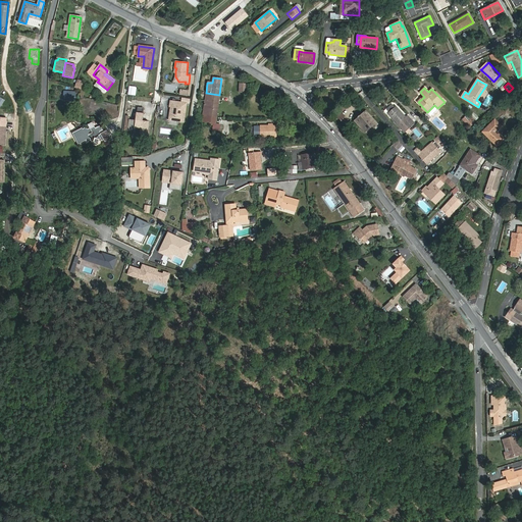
[(74,100),(75,93),(64,92),(64,100),(74,100)]
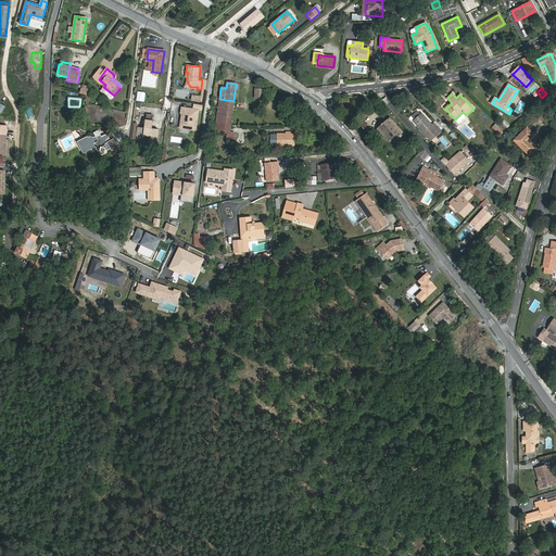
[(232,110),(234,101),(219,99),(218,108),(232,110)]
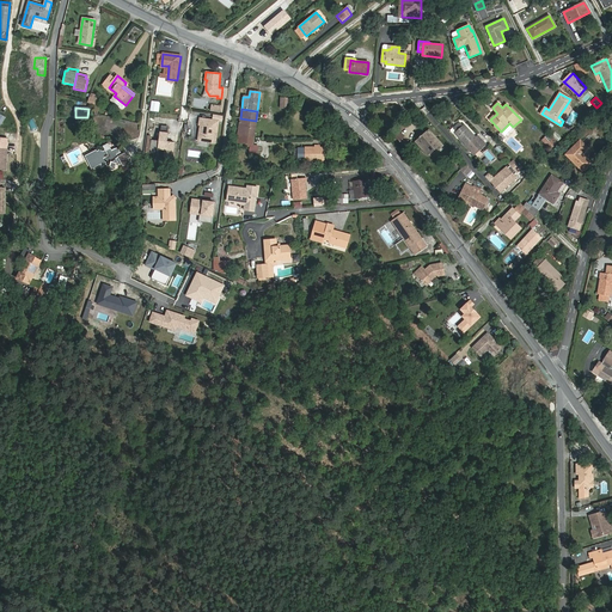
[(219,121),(200,118),(199,124),(201,124),(200,136),(208,139),(208,142),(215,144),(219,121)]
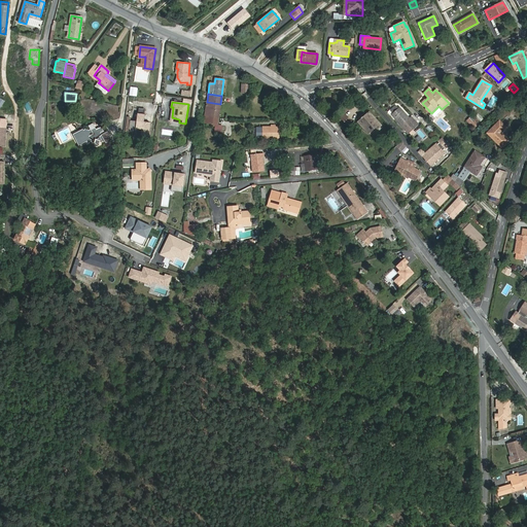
[(207,102),(205,116),(218,117),(220,104),(207,102)]
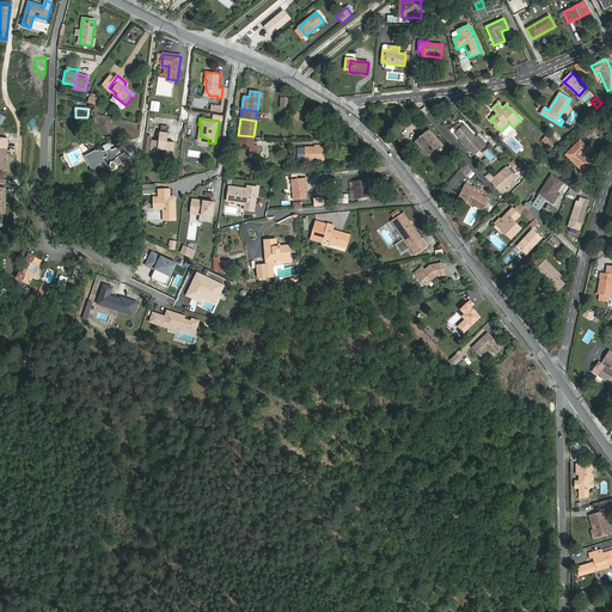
[(456,133),(463,127),(458,122),(452,128),(456,133)]
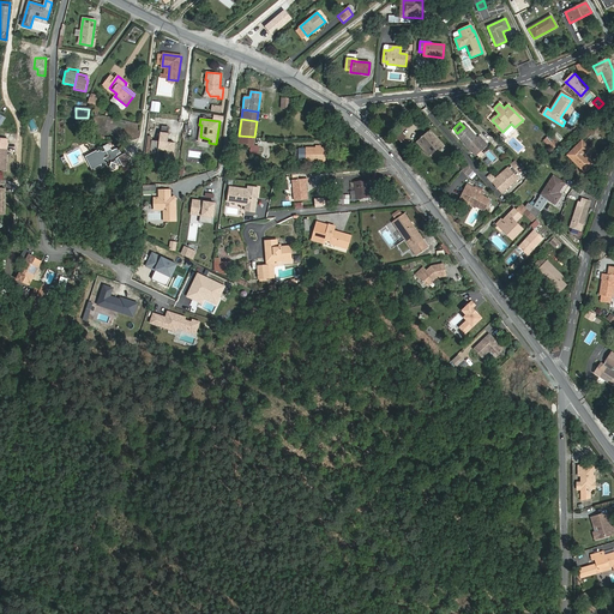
[(506,136),(515,127),(511,124),(503,132),(506,136)]
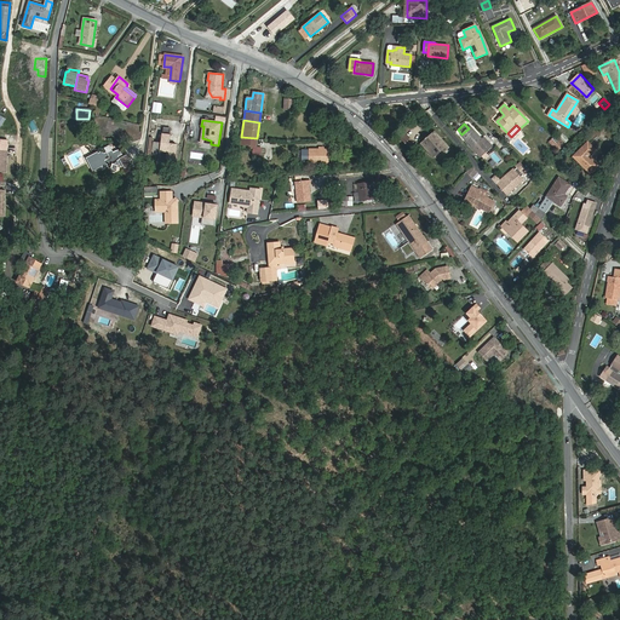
[(470,127),(469,128),(461,135),(460,136),(471,148),(481,158),(492,148),(482,138),(481,139),(470,127)]
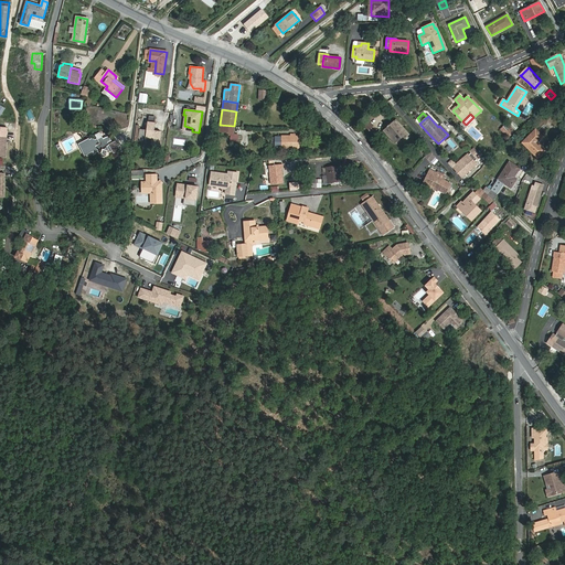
[(393,137),(391,139),(394,142),(403,135),(405,138),(408,135),(396,120),(386,129),(393,137)]
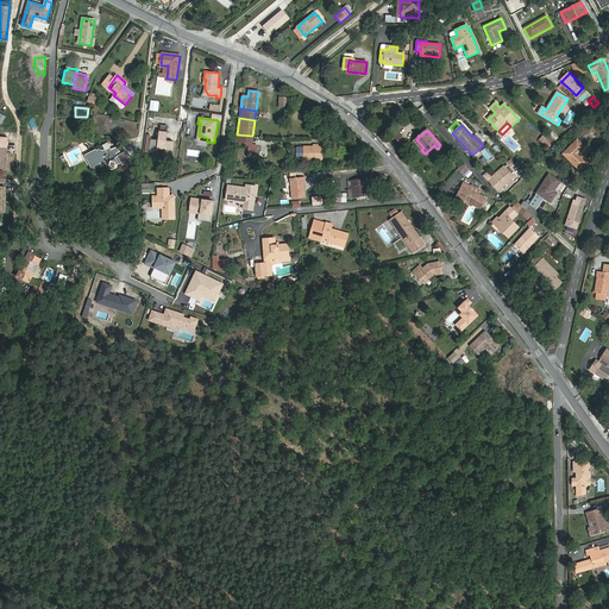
[(151,148),(156,148),(165,149),(164,156),(171,156),(174,142),(165,140),(167,132),(159,131),(158,139),(151,139),(151,136),(148,136),(146,151),(150,152),(151,148)]
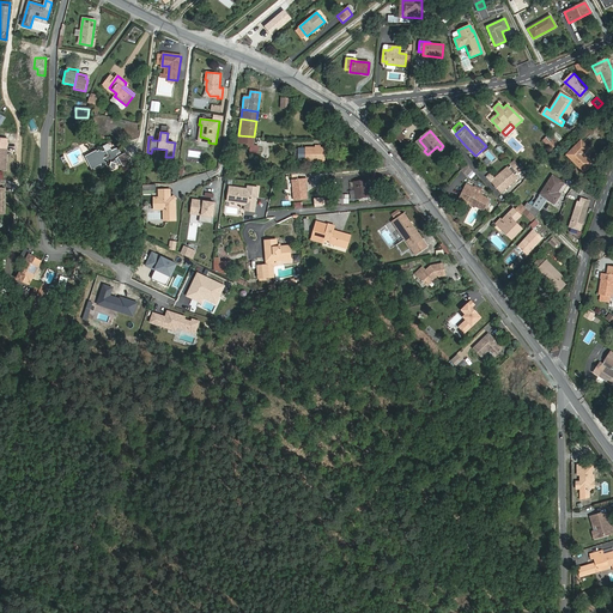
[(254,137),(238,135),(237,143),(252,145),(254,145),(254,137)]
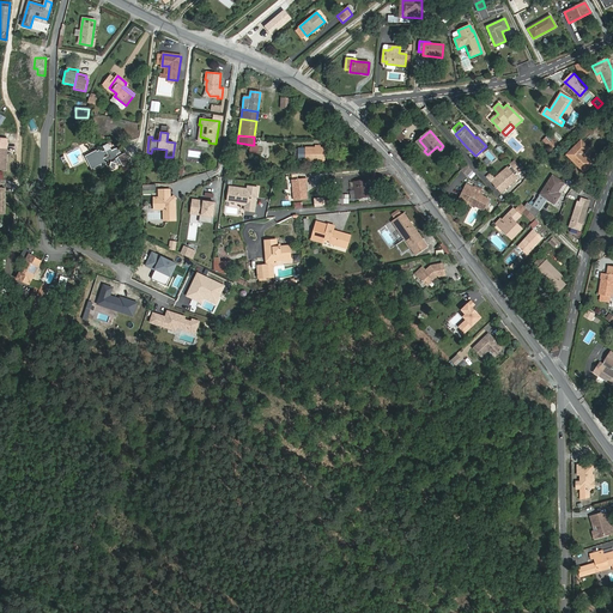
[(556,145),(547,137),(544,140),(552,149),(556,145)]
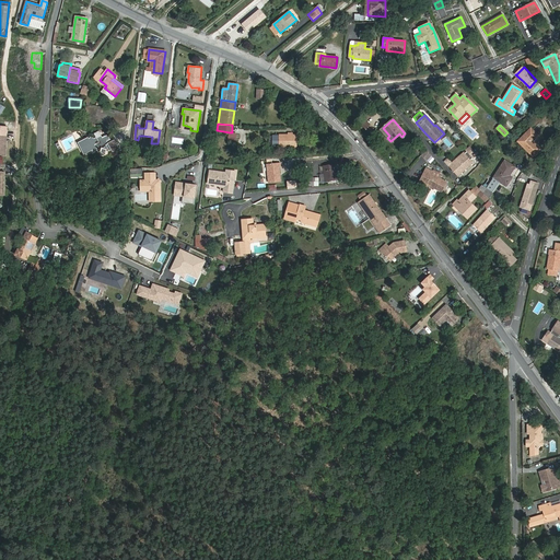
[(381,130),(387,138),(389,136),(383,128),(381,130)]
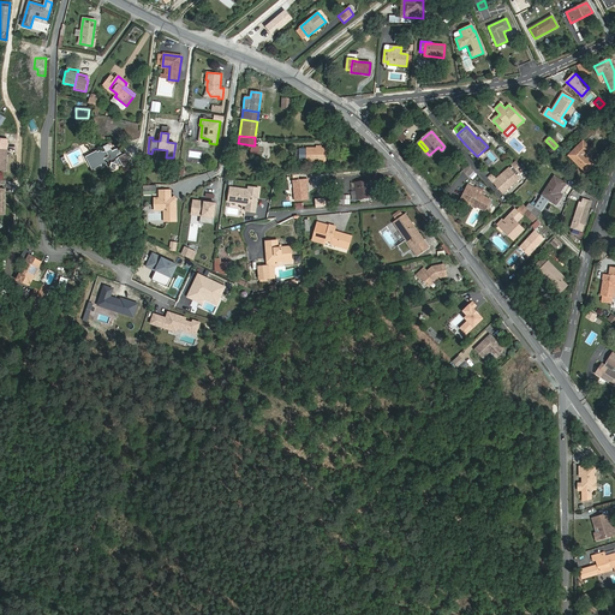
[(591,149),(583,142),(568,155),(585,172),(593,165),(585,156),(591,149)]
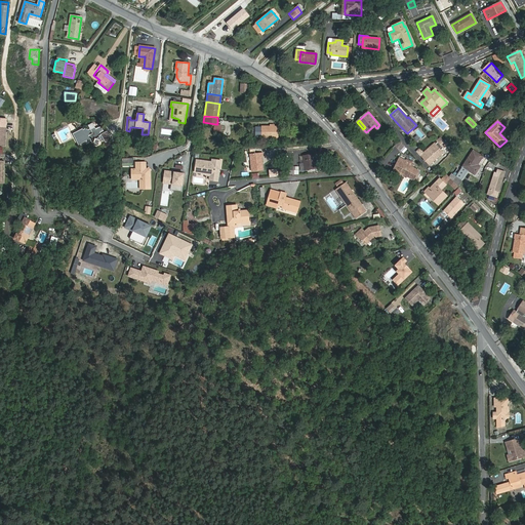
[(82,129),(74,133),(79,144),(98,134),(103,140),(105,139),(103,134),(105,133),(102,127),(96,129),(95,127),(89,130),(86,129),(83,130),(82,129)]
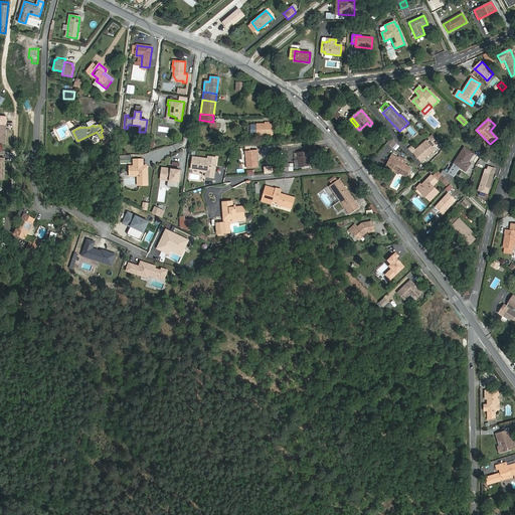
[(273,125),(270,125),(265,125),(258,125),(258,134),(258,135),(273,135),(273,125)]
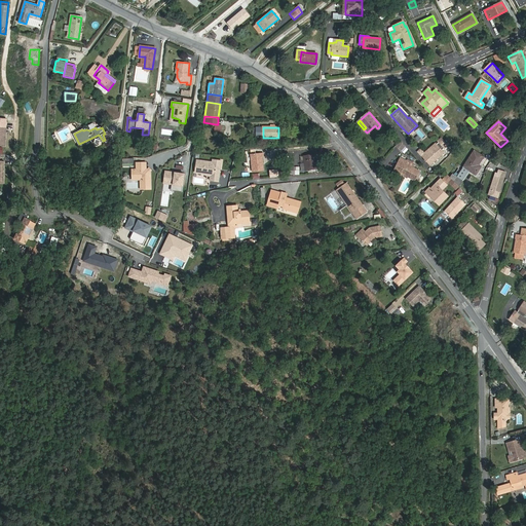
[(103,135),(105,140),(106,142),(111,139),(107,132),(105,134),(103,135)]
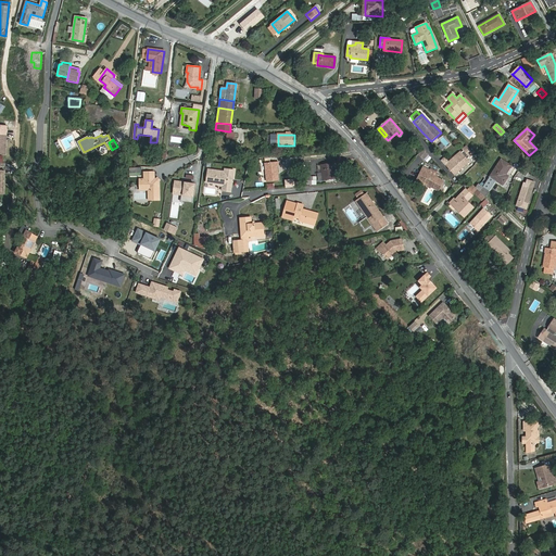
[(412,142),(407,146),(413,151),(416,148),(412,142)]
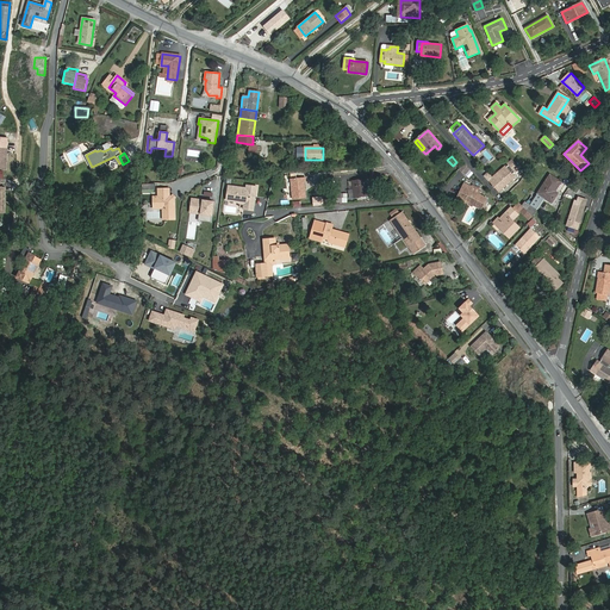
[(517,166),(509,157),(505,161),(512,169),(517,166)]
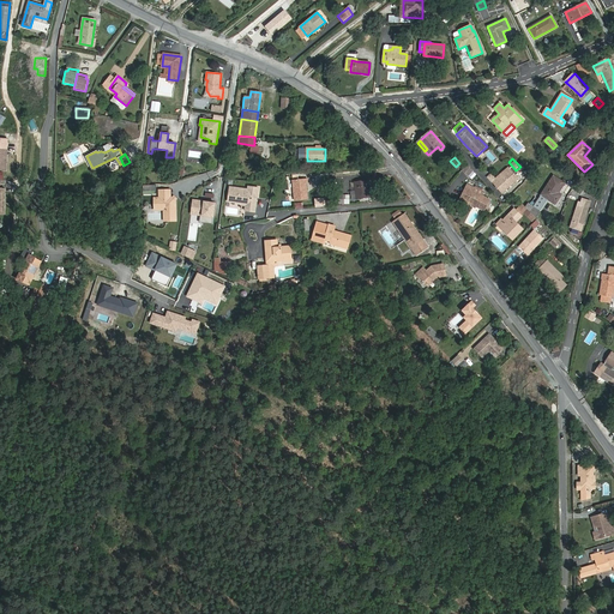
[(493,176),(495,179),(509,167),(506,164),(493,176)]
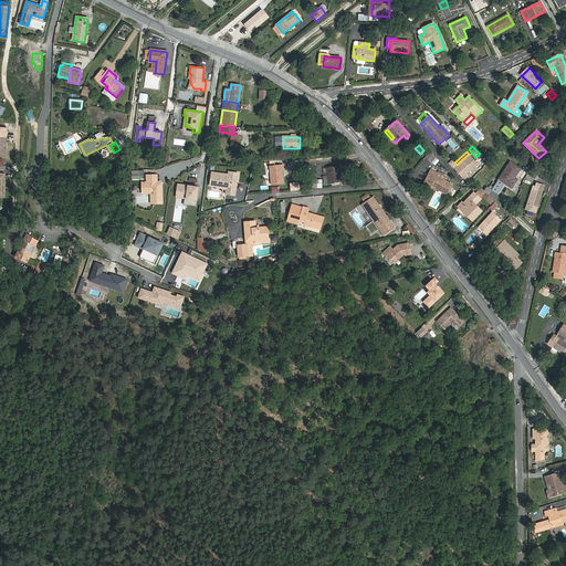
[(451,166),(460,177),(475,163),(469,154),(457,165),(454,163),(451,166)]
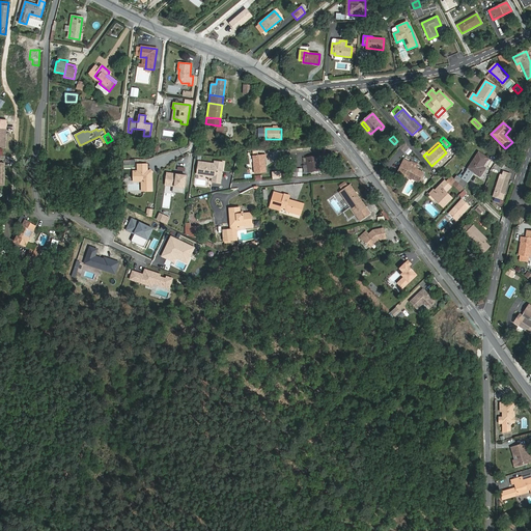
[(456,162),(448,174),(455,180),(464,188),(474,173),(480,176),(485,168),(482,167),(487,159),(478,152),(467,169),(456,162)]
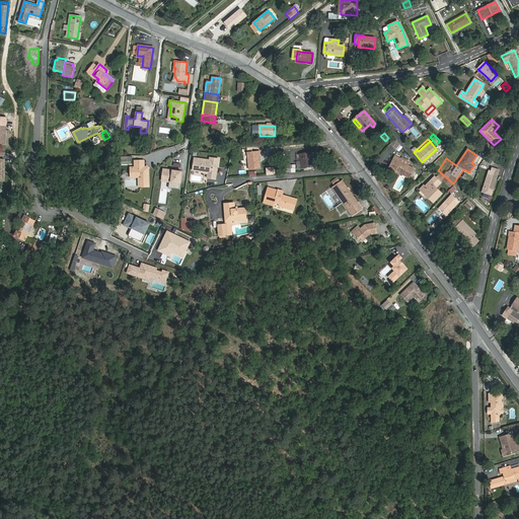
[(260,151),(247,152),(249,170),(260,168),(258,155),(261,155),(260,151)]
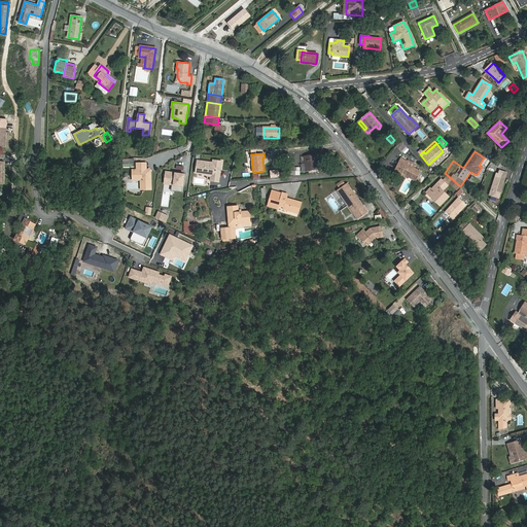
[(317,169),(315,154),(304,156),(301,156),(302,162),(305,161),(307,171),(317,169)]
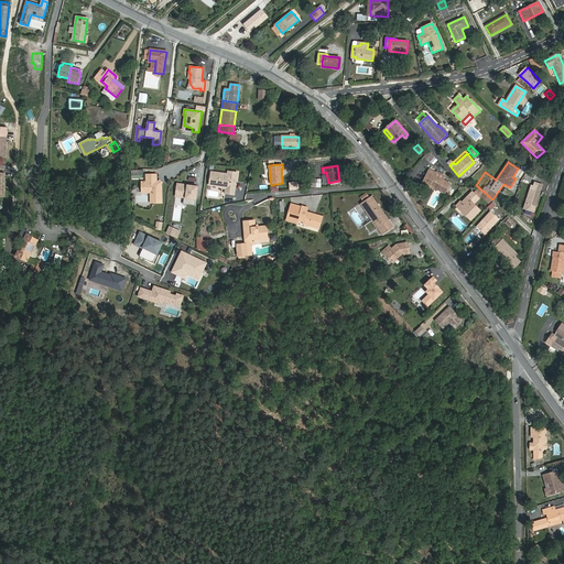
[(228,172),(212,170),(209,184),(218,185),(226,188),(225,192),(235,193),(238,171),(228,170),(228,172)]
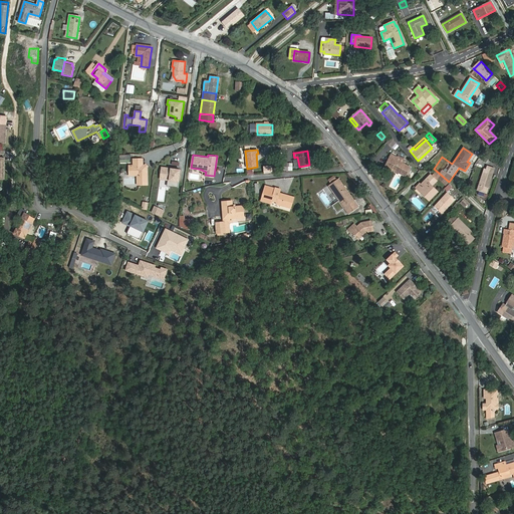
[(392,155),(386,167),(405,176),(410,168),(402,164),(404,160),(397,157),(397,158),(392,155)]
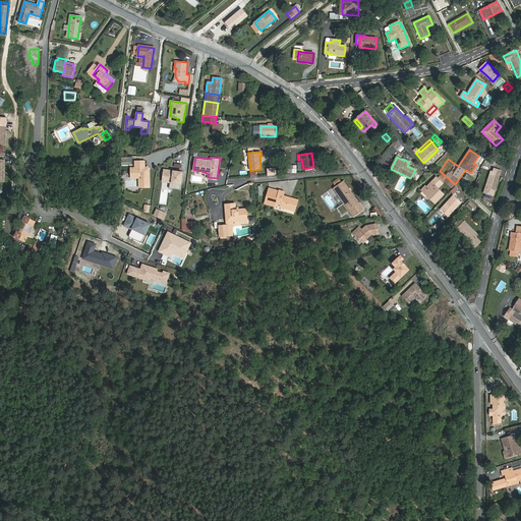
[(147,161),(136,161),(136,167),(135,177),(139,178),(138,187),(149,188),(150,170),(148,168),(146,168),(147,161)]
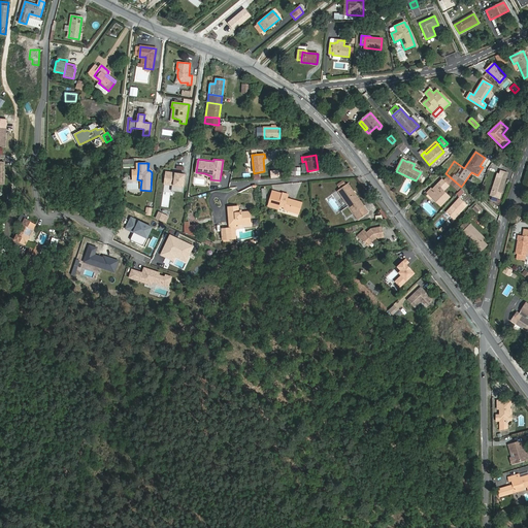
[(503,187),(507,173),(500,170),(492,196),(499,198),(502,191),(501,189),(501,187),(503,187)]
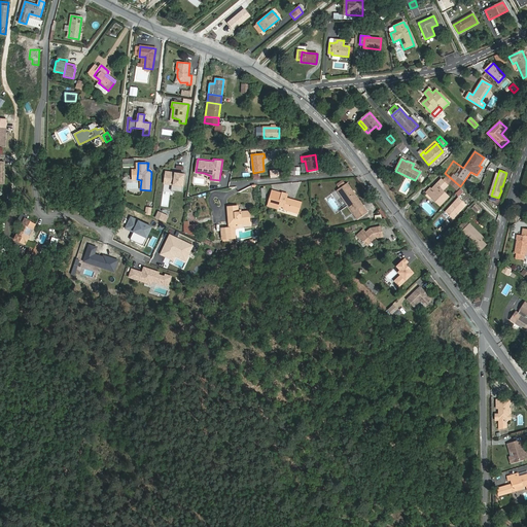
[(165,183),(172,184),(172,190),(182,191),(183,185),(184,174),(175,173),(175,175),(173,174),(173,173),(166,172),(165,183)]
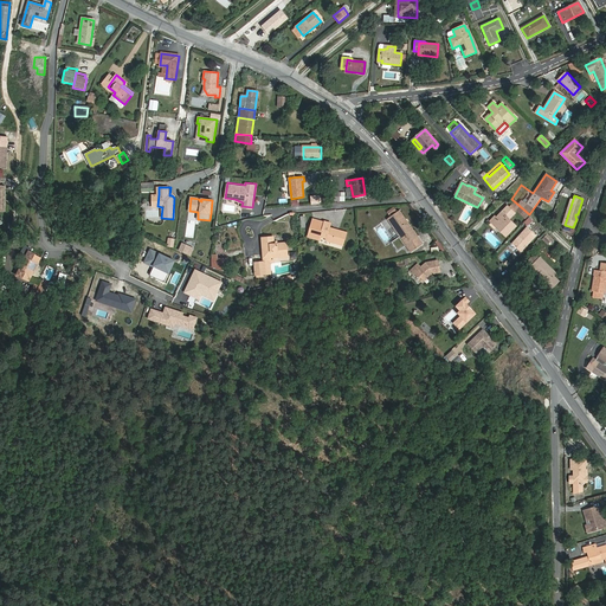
[(514,213),(508,206),(496,218),(495,217),(490,221),(505,237),(516,226),(509,219),(514,213)]
